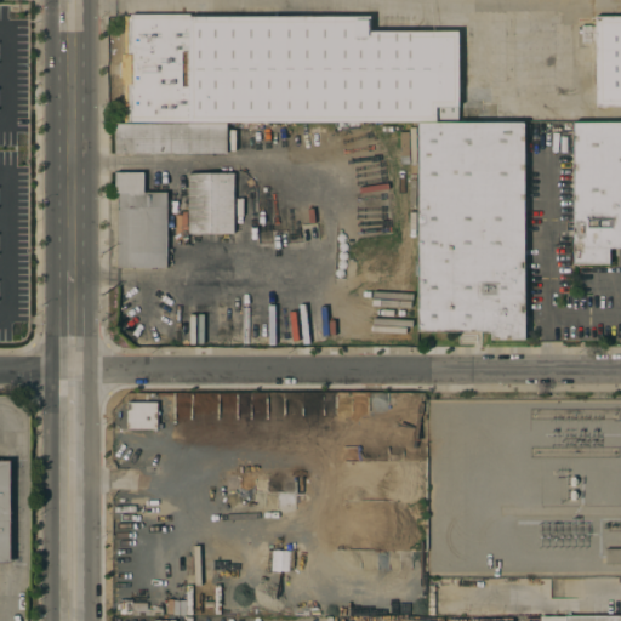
[(124,123),(124,15),(191,15),(191,17),(248,17),(248,9),(277,9),(277,17),(370,16),(370,32),(381,32),(381,24),(412,24),(412,32),(457,32),(459,120),(417,121),(124,123)]
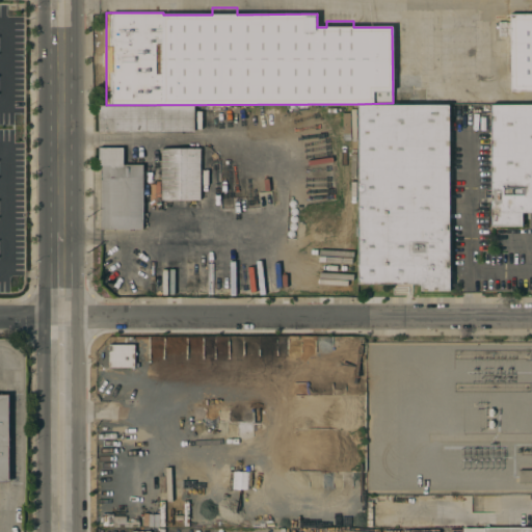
[(510,72),(502,72),(502,52),(510,52),(509,36),(494,36),(494,22),(509,22),(509,15),(531,14),(531,90),(510,91),(510,72)]
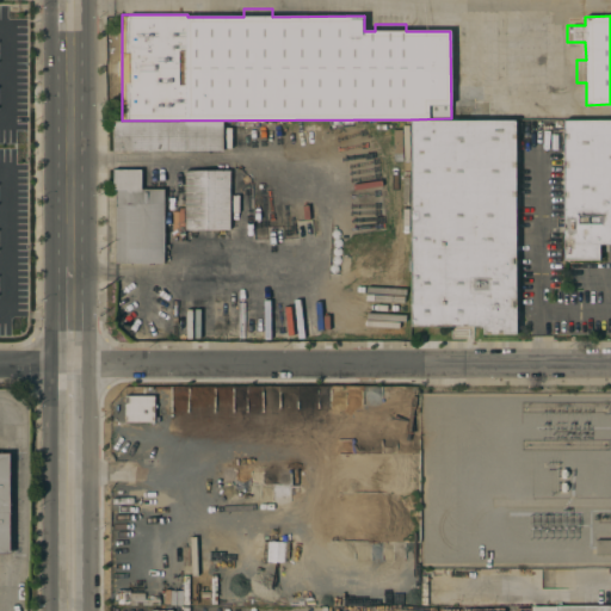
[(460,102),(489,102),(489,118),(460,118),(460,102)]
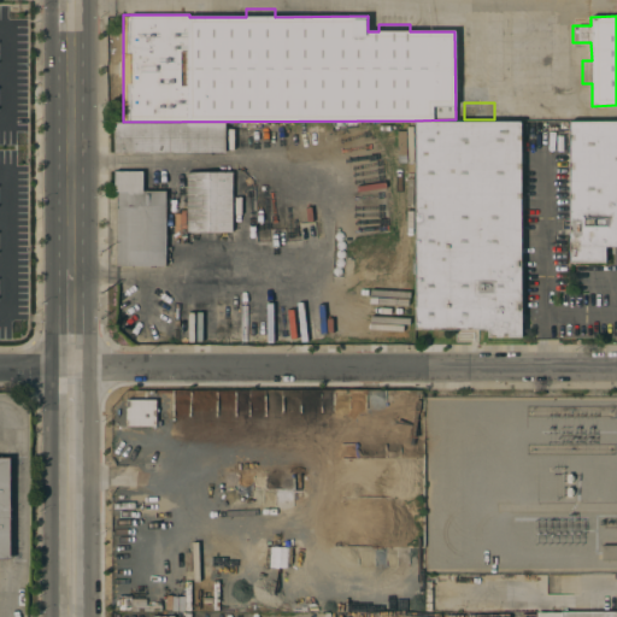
[(494,119),(519,119),(521,338),(487,338),(487,329),(416,329),(415,121),(456,119),(464,119),(494,119)]
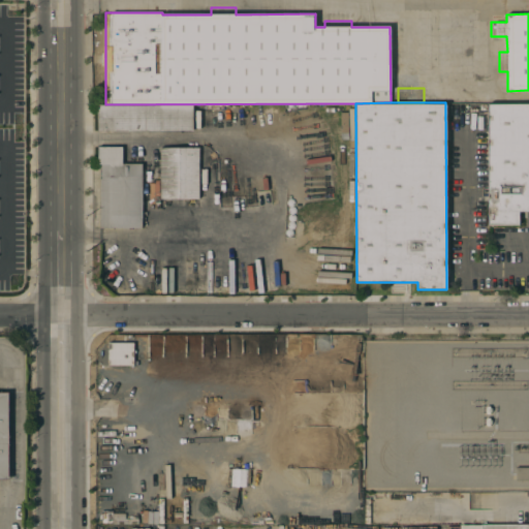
[(97,104),(192,105),(192,131),(97,131),(97,104)]
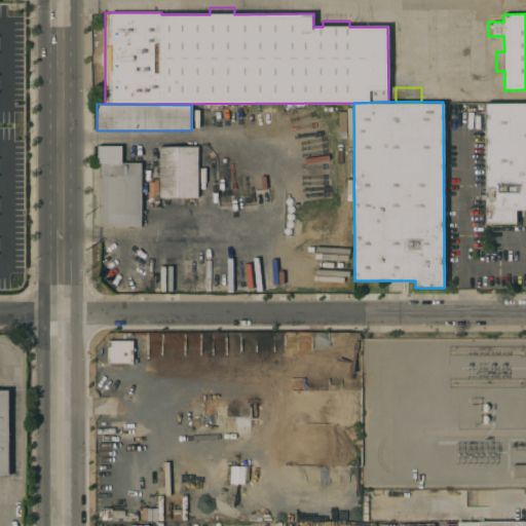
[(525,210),(516,210),(516,223),(485,224),(485,104),(525,104),(525,210)]
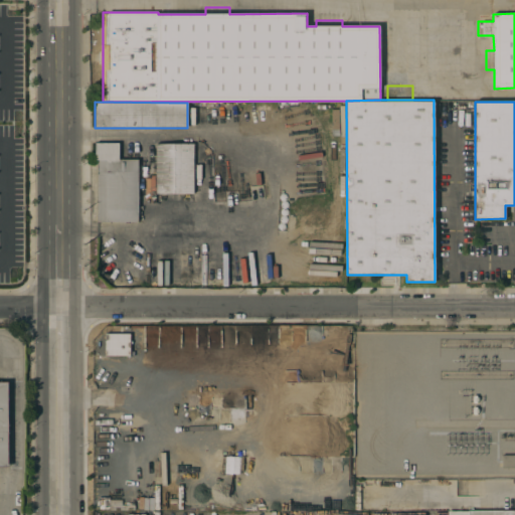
[(119,143),(119,159),(138,159),(138,222),(98,222),(98,160),(96,160),(96,143),(119,143)]
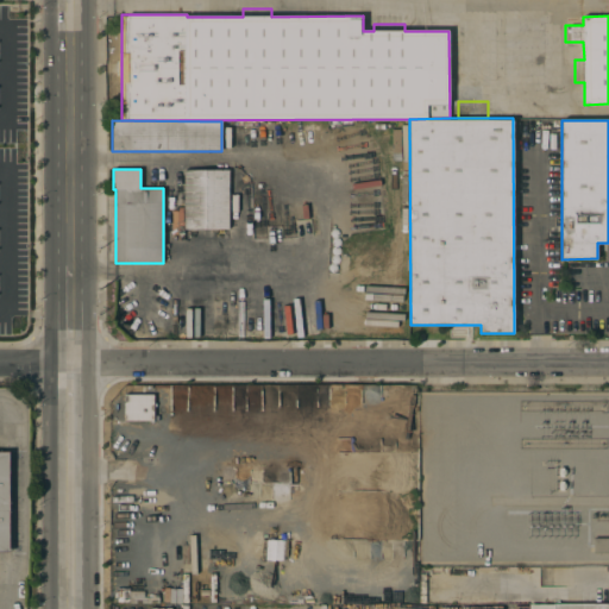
[(228,230),(184,230),(184,198),(173,198),(173,192),(184,192),(184,170),(228,170),(228,230)]
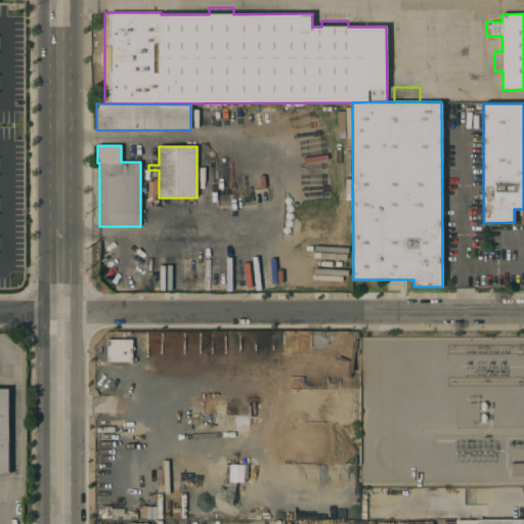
[(105,361),(131,362),(132,340),(106,339),(105,361)]
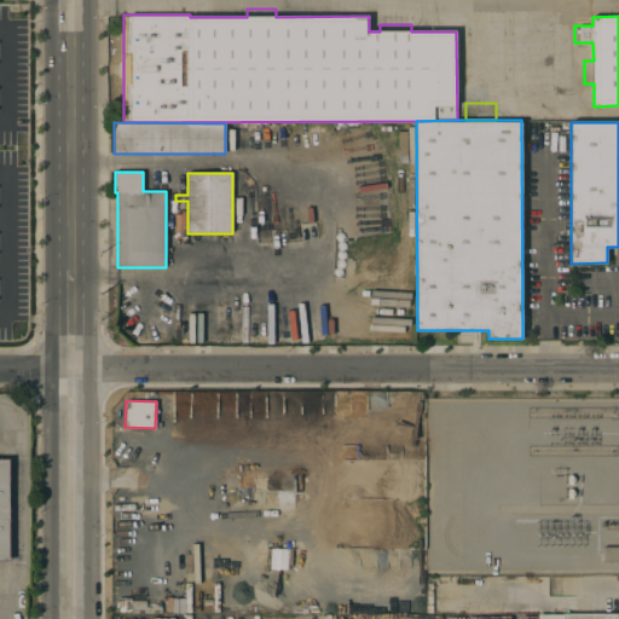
[(0,460),(10,460),(10,562),(0,562),(0,460)]
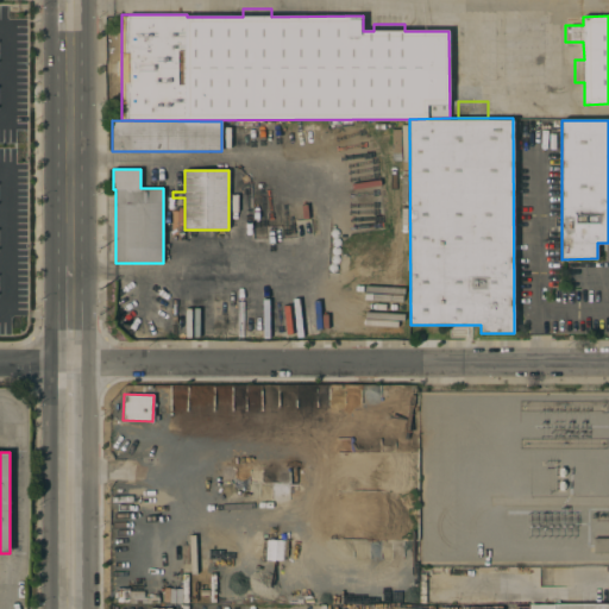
[(608,538),(608,553),(594,553),(594,538),(608,538)]
